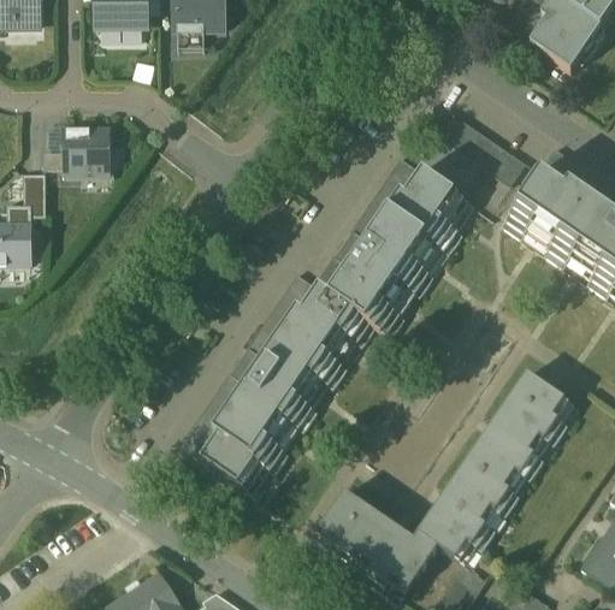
[(0,22),(13,23),(13,28),(39,28),(39,1),(43,1),(43,0),(0,0),(0,22)]
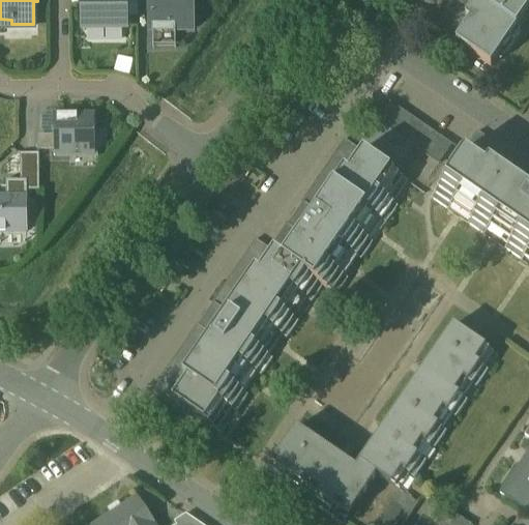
[(82,0),(83,25),(125,25),(124,0),(82,0)]
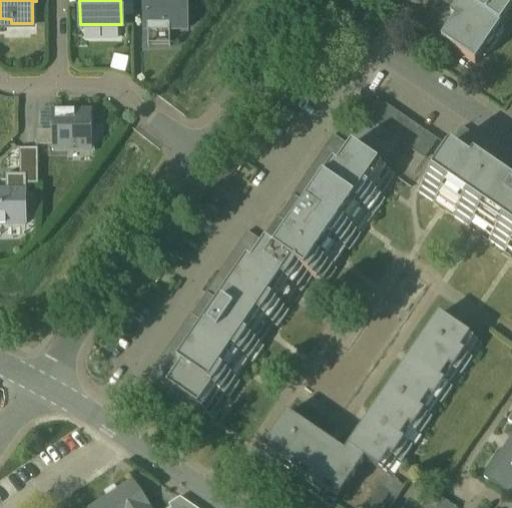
[(144,0),(145,27),(185,27),(184,0),(144,0)]
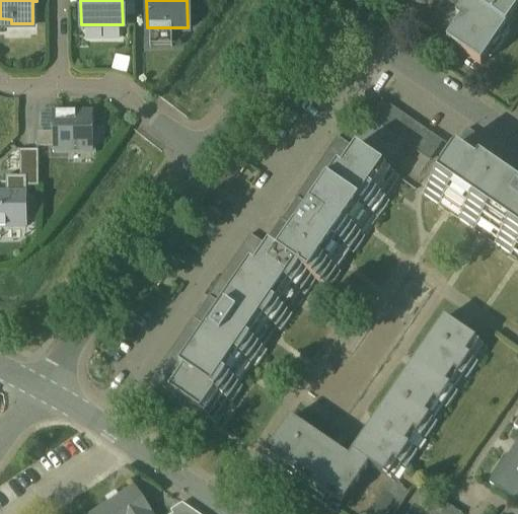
[(439,0),(424,22),(443,35),(466,0),(439,0)]
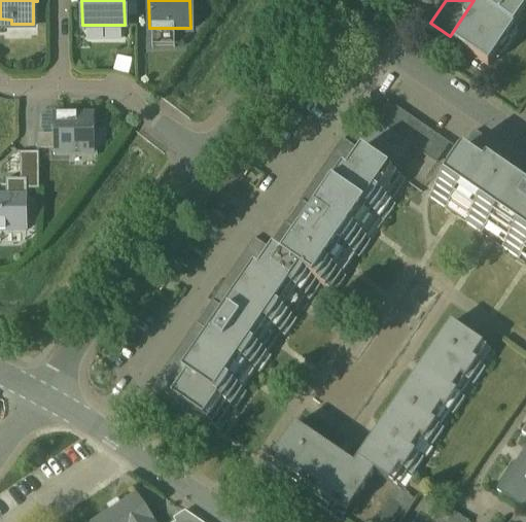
[(481,0),(454,39),(488,63),(525,6),(525,0),(481,0)]
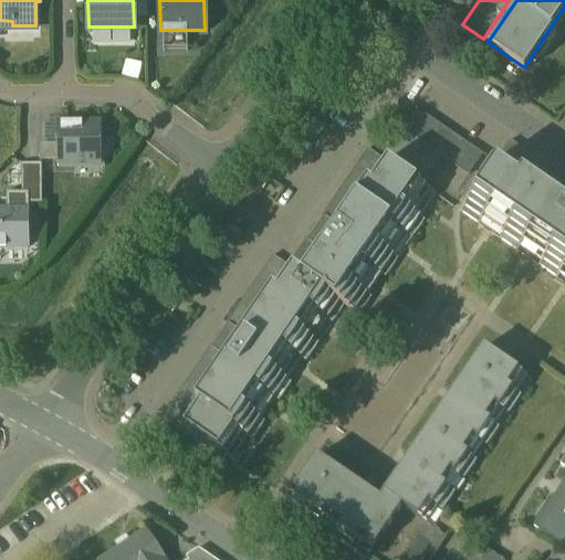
[(351,72),(339,65),(330,81),(341,87),(351,72)]
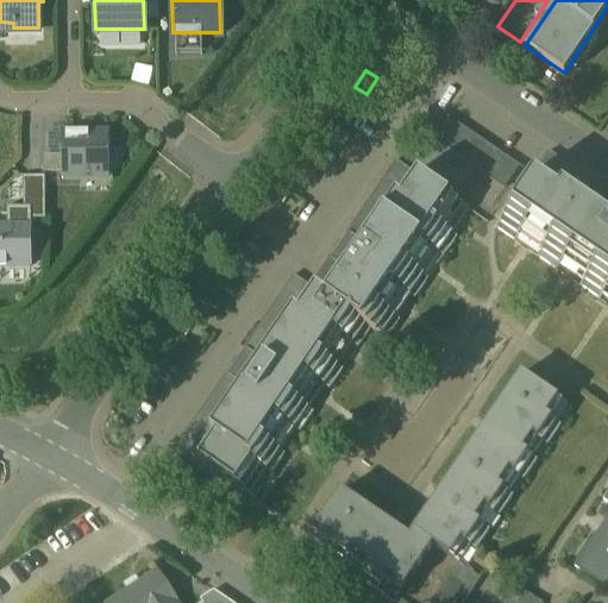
[(362,101),(351,93),(337,111),(349,119),(362,101)]
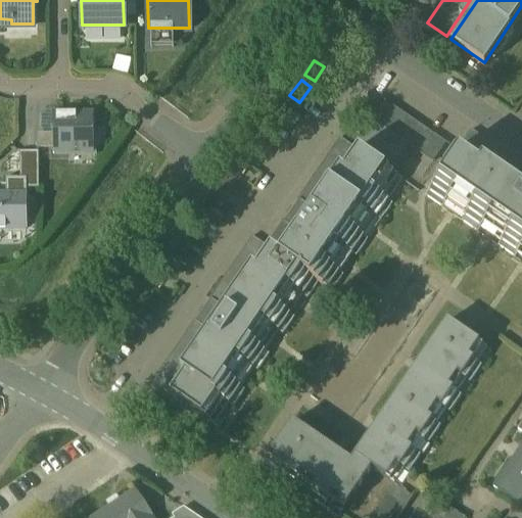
[(445,138),(386,97),(373,116),(409,141),(432,158),(445,138)]
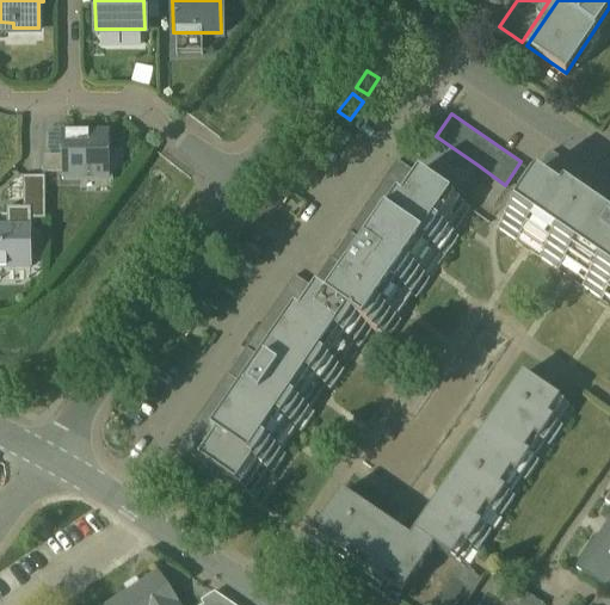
[(61,127),(44,127),(44,153),(61,153),(61,128),(61,127)]
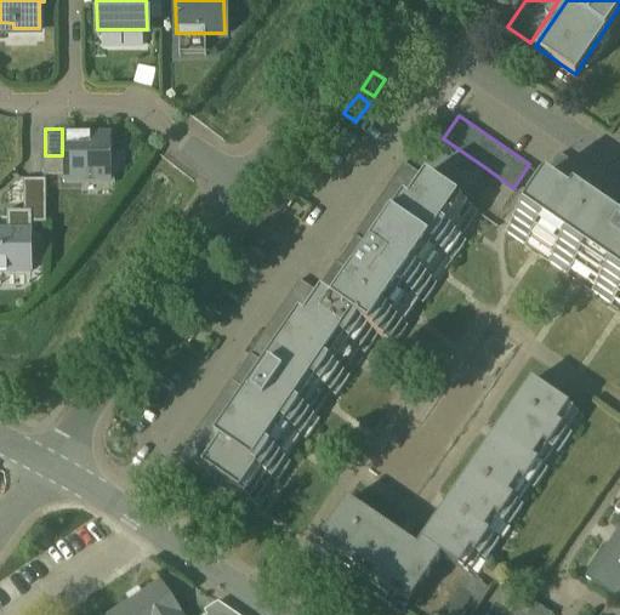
[(113,129),(78,129),(77,130),(62,130),(62,155),(62,172),(63,180),(92,180),(92,170),(111,170),(111,165),(114,165),(114,163),(111,163),(111,146),(113,146),(113,129)]
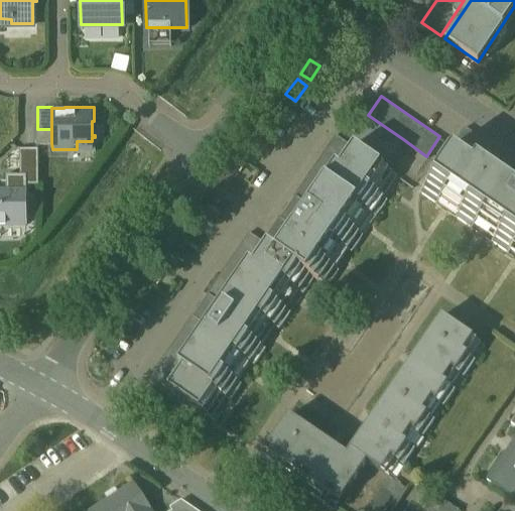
[(403,139),(368,115),(354,135),(389,159),(403,139)]
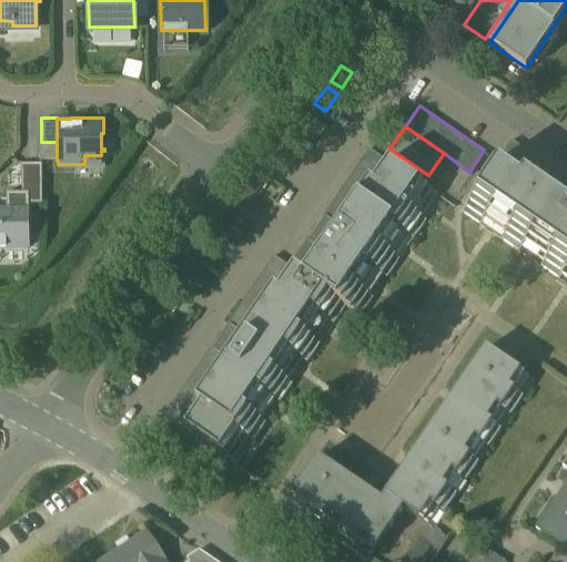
[(566,173),(512,135),(497,155),(566,203),(566,173)]
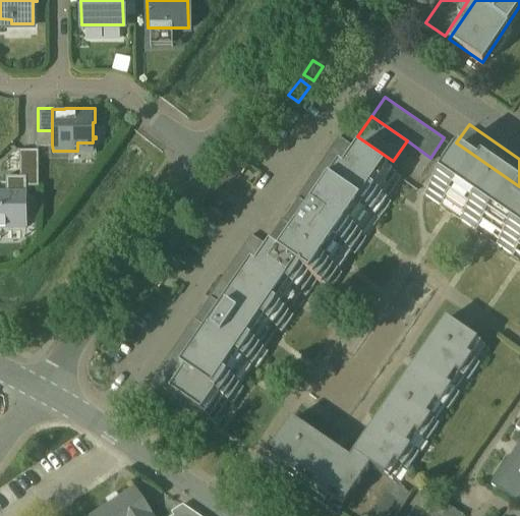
[(52,130),(38,130),(38,145),(52,145),(52,130)]
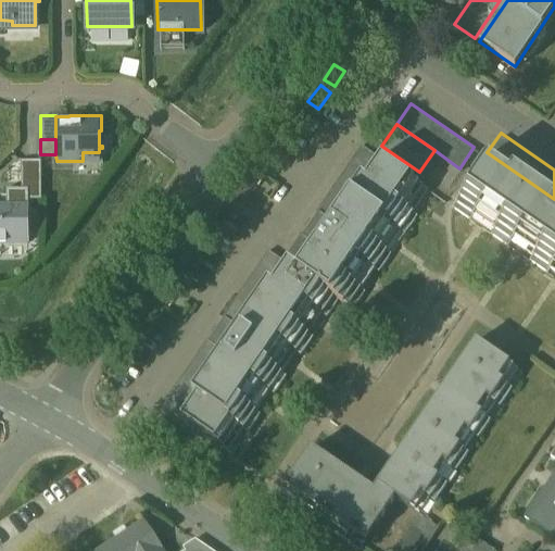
[(363,142),(317,209),(323,213),(324,212),(338,222),(382,157),(363,142)]
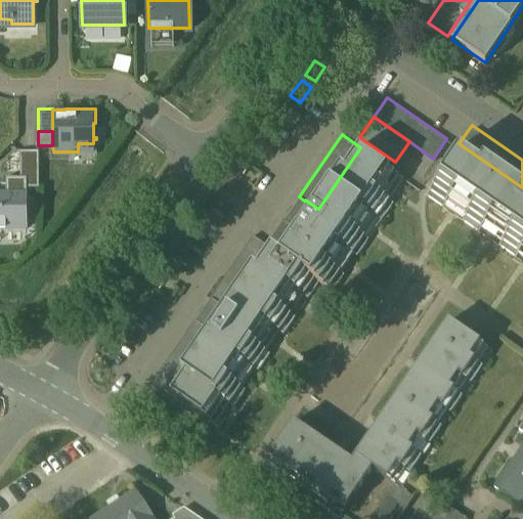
[(522,187),(459,143),(426,191),(442,204),(446,197),(465,210),(461,216),(478,228),(482,221),(503,235),(497,242),(515,254),(520,247),(522,249),(522,187)]
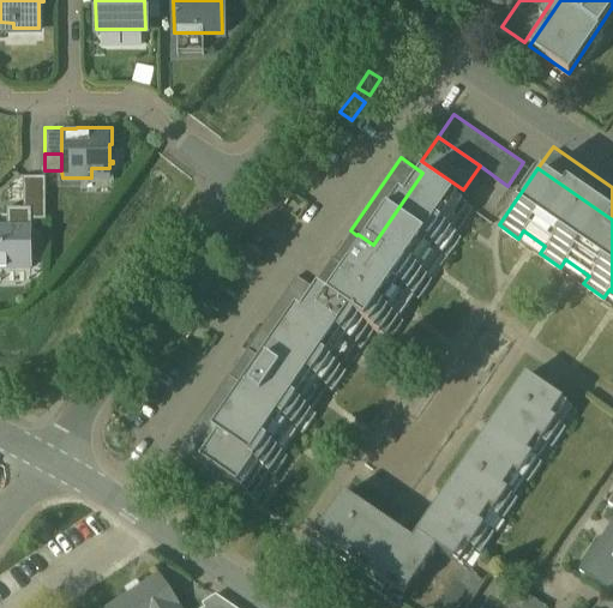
[(336,300),(376,327),(391,338),(403,319),(396,313),(412,290),(419,296),(432,276),(425,271),(439,248),(446,254),(461,234),(454,228),(469,204),(422,173),(373,245),(358,234),(356,235),(341,258),(340,259),(356,271),(336,300)]
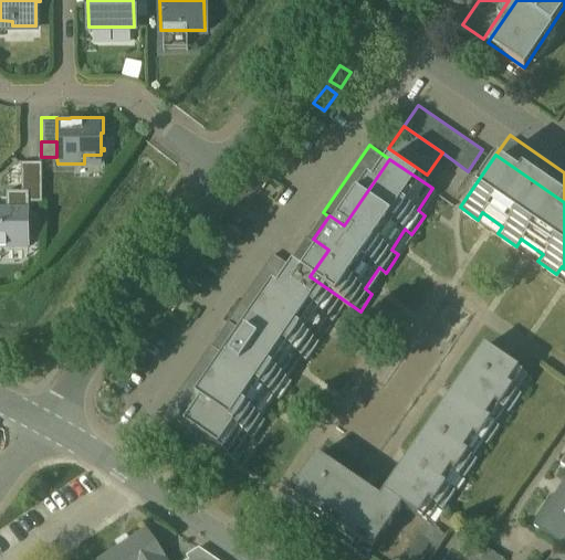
[(41,160),(21,160),(21,189),(22,189),(28,189),(28,200),(41,200),(41,160)]
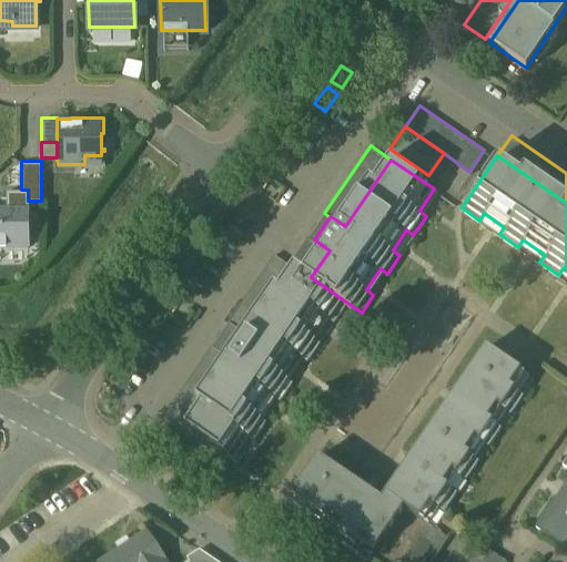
[(21,190),(6,190),(6,207),(29,207),(28,201),(28,190),(22,190),(21,190)]
